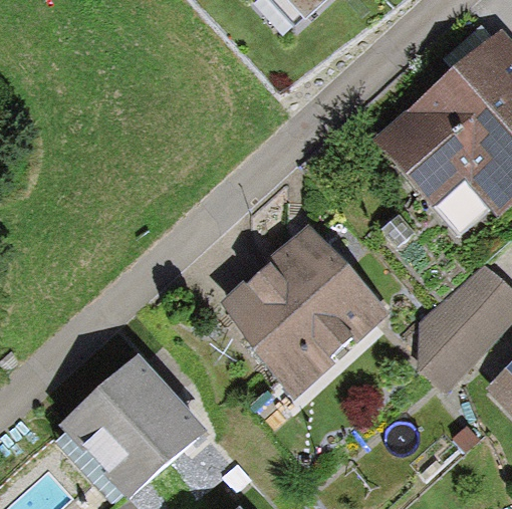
[(294,0),(307,14),(322,0),(294,0)]
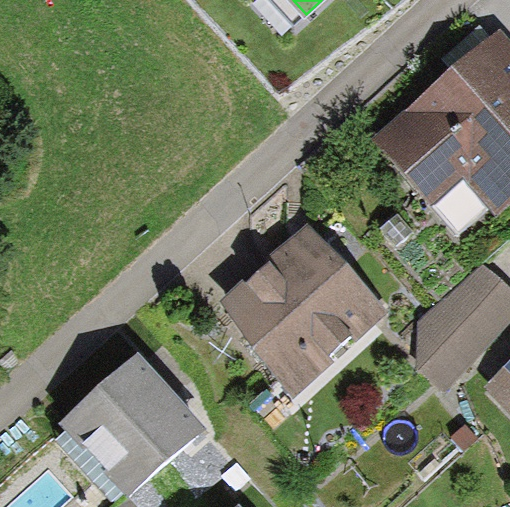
[(509,31),(505,26),(371,139),(455,234),(492,202),(500,211),(509,203),(509,31)]
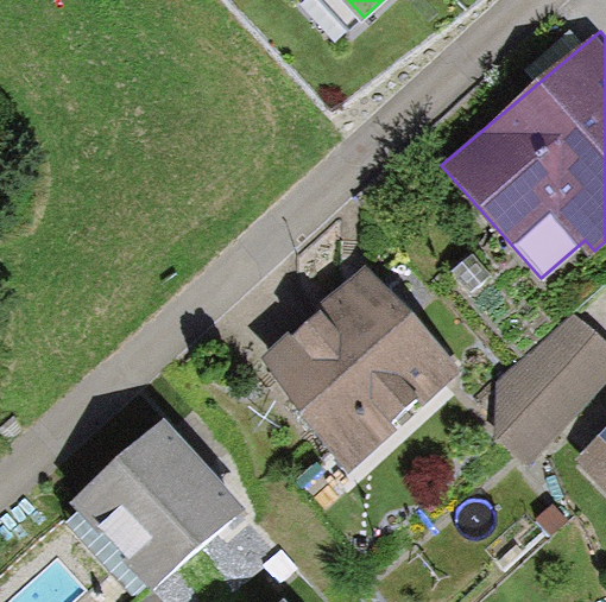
[(352,468),(464,371),(370,265),(259,362),(352,468)]
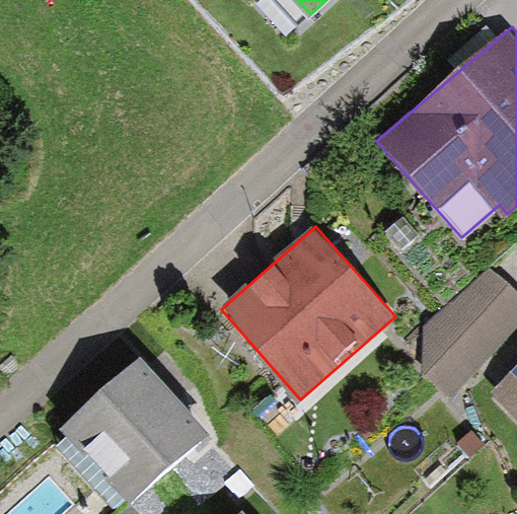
[(457,391),(516,326),(516,289),(488,263),(409,347),(457,391)]
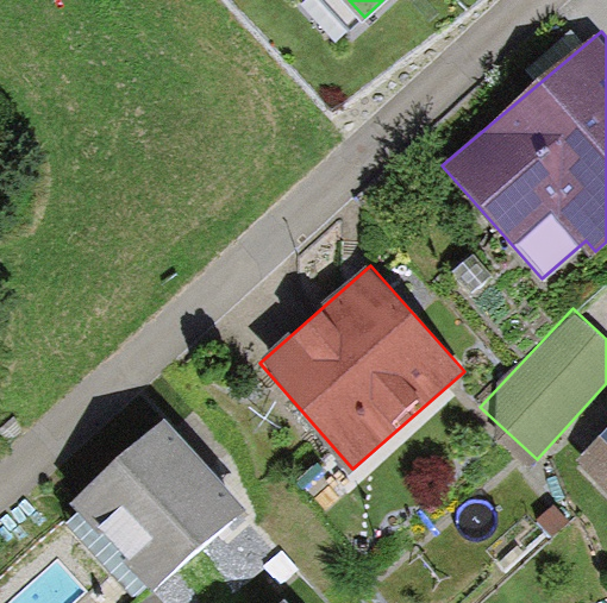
[(606,428),(579,456),(606,485),(606,428)]
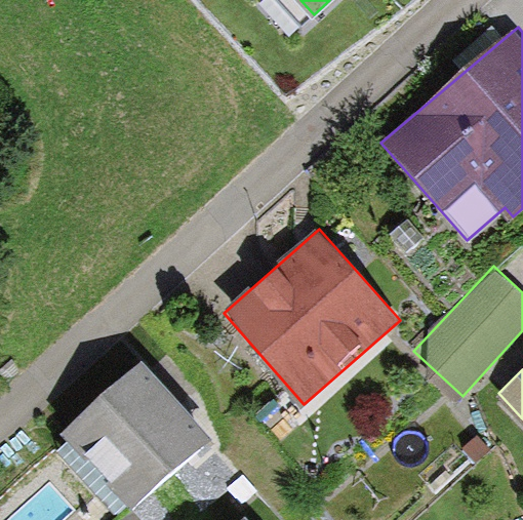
[(112,513),(193,445),(136,376),(54,444),(112,513)]
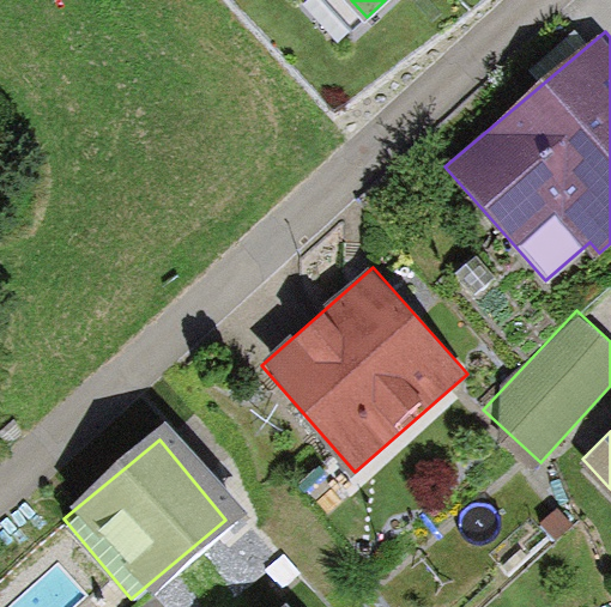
All buildings are outlined.
